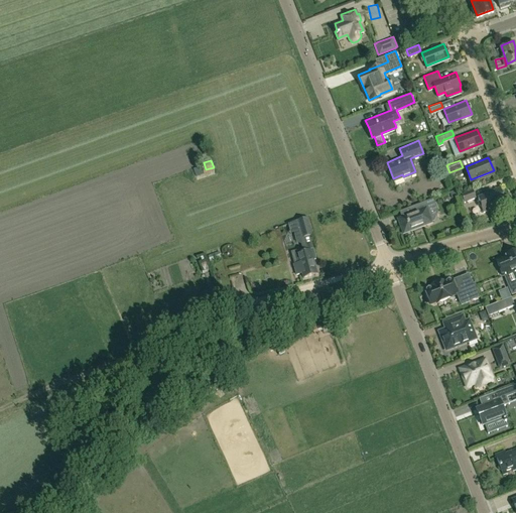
[(483,210),(506,201),(500,185),(477,195),(483,210)]
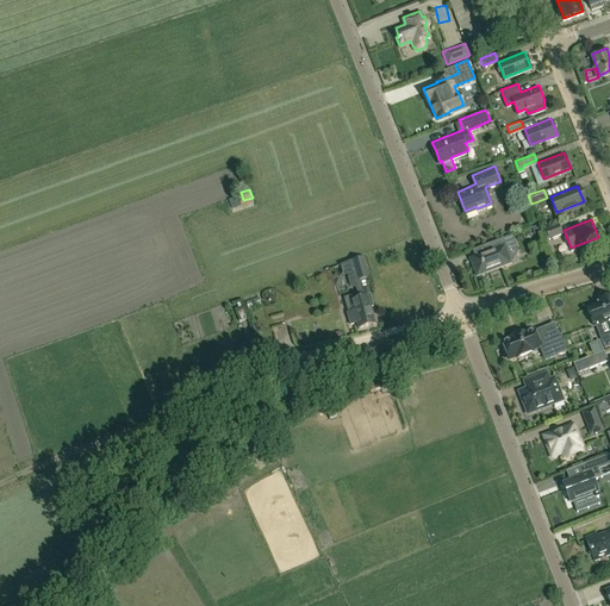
[(549,237),(562,231),(558,222),(545,226),(545,227),(542,229),(546,238),(548,236),(549,237)]
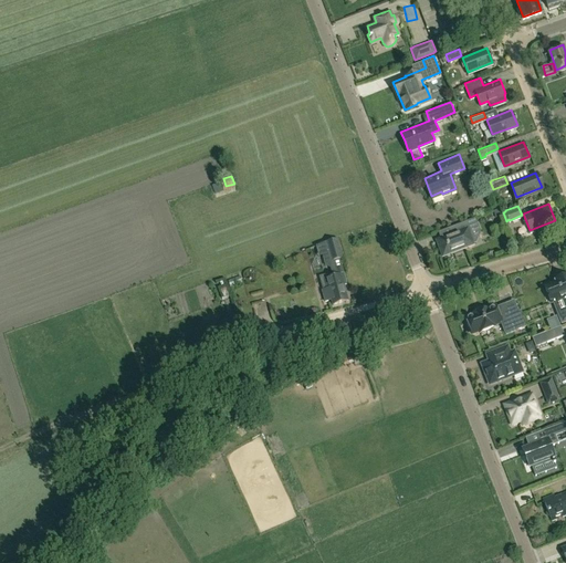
[(440,236),(436,238),(442,253),(473,241),(468,226),(478,222),(474,215),(449,225),(451,231),(440,236)]
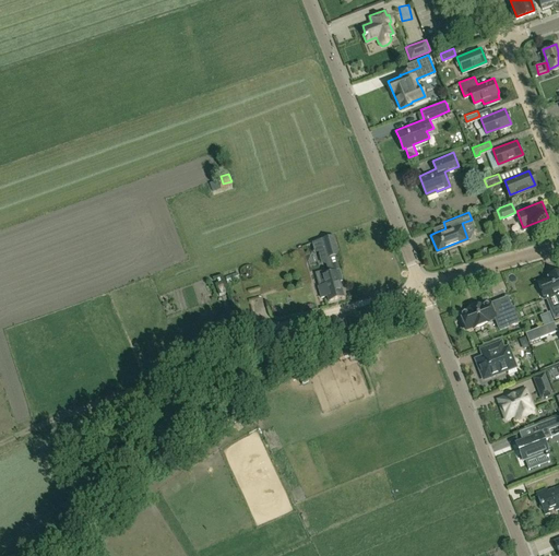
[(322,269),(316,271),(319,284),(318,284),(321,295),(328,293),(329,298),(344,295),(340,280),(342,280),(335,253),(339,252),(334,234),(328,235),(322,237),(329,262),(331,269),(323,271),(322,269)]
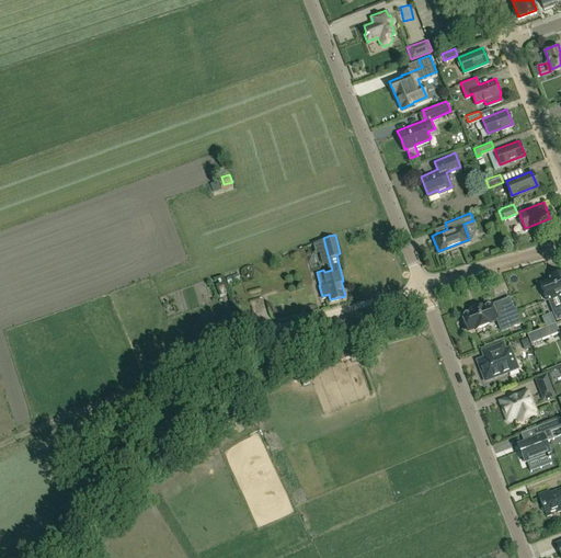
[(552,308),(557,318),(560,316),(560,271),(550,275),(551,277),(539,282),(546,297),(548,296),(552,308)]
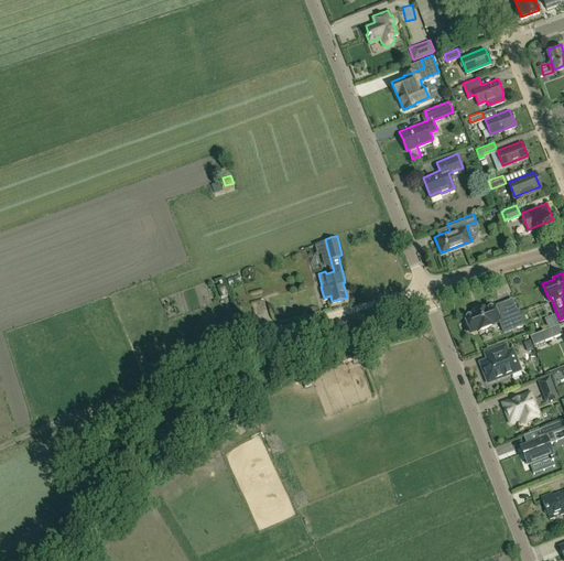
[(262,324),(275,320),(269,298),(256,302),(262,324)]
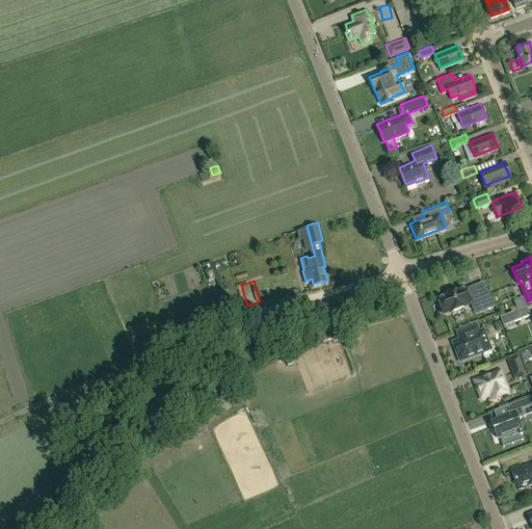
[(479,301),(473,284),(466,287),(466,286),(458,289),(458,288),(444,293),(444,294),(437,297),(443,312),(450,309),(450,310),(464,305),(464,302),(471,300),(472,305),(479,301)]
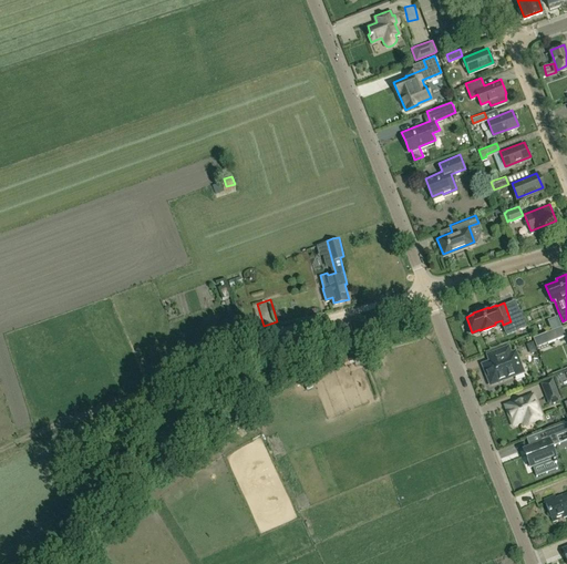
[(512,314),(517,328),(527,324),(522,309),(512,314)]
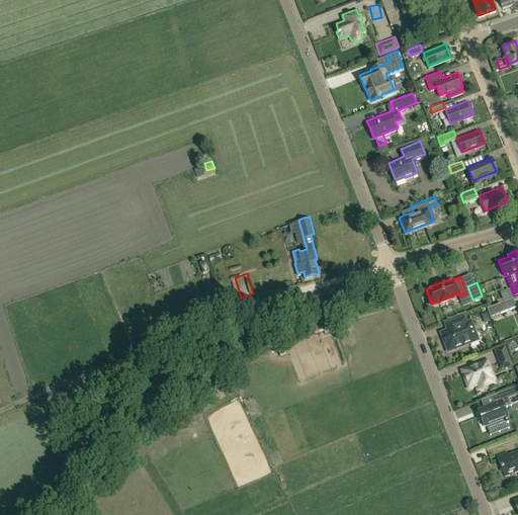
[(512,296),(509,289),(501,292),(504,299),(512,296)]
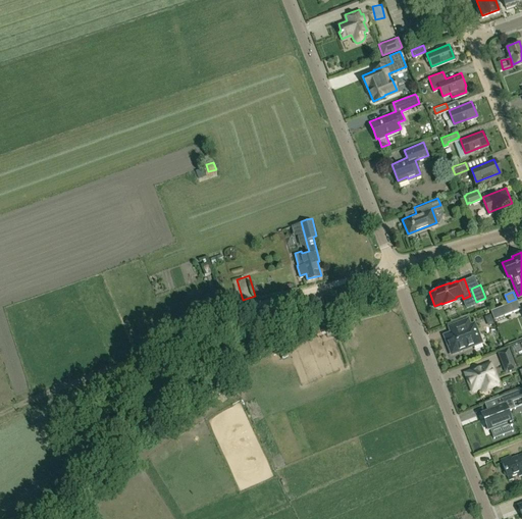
[(517,299),(501,305),(505,313),(520,307),(517,299)]
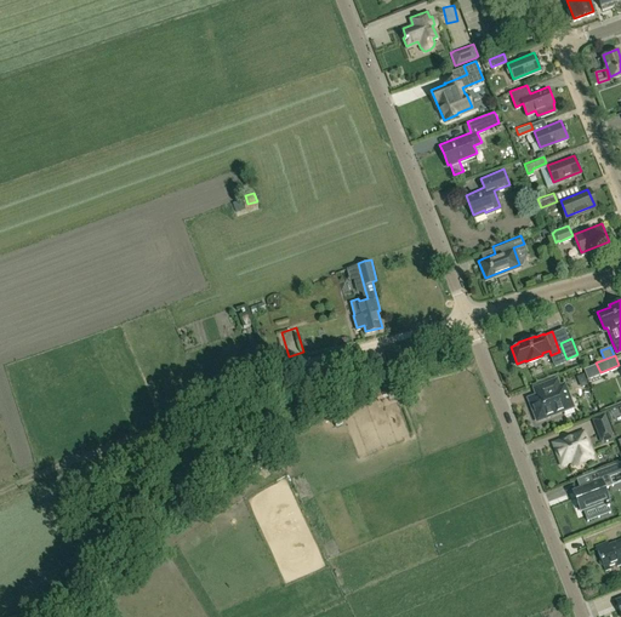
[(602,389),(620,383),(615,367),(596,375),(602,389)]
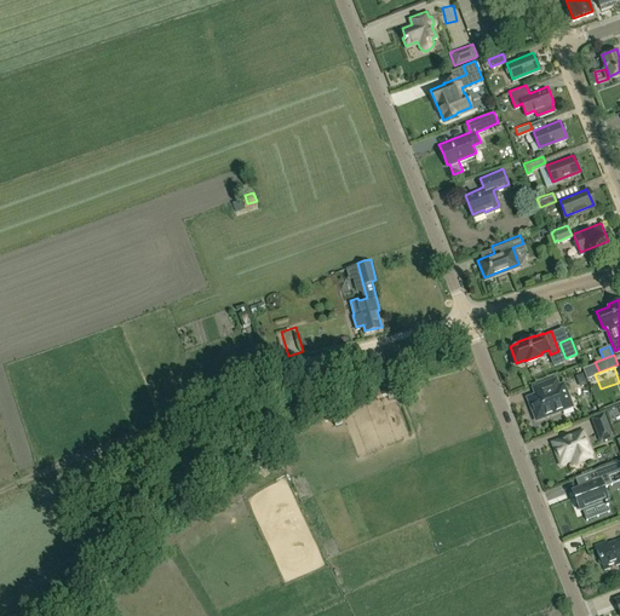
[(584,369),(578,372),(584,384),(590,381),(584,369)]
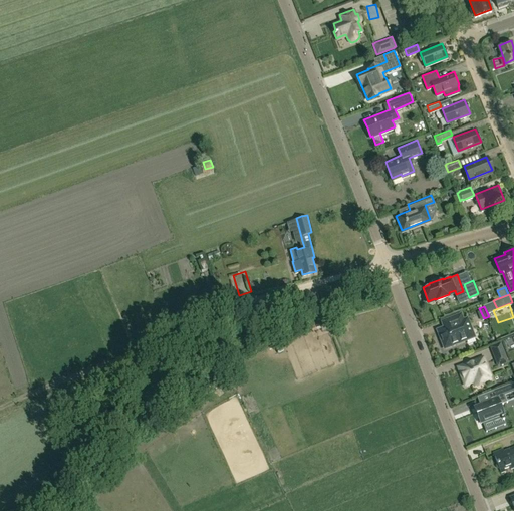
[(461,311),(441,319),(443,324),(436,327),(444,348),(476,335),(468,315),(463,317),(461,311)]
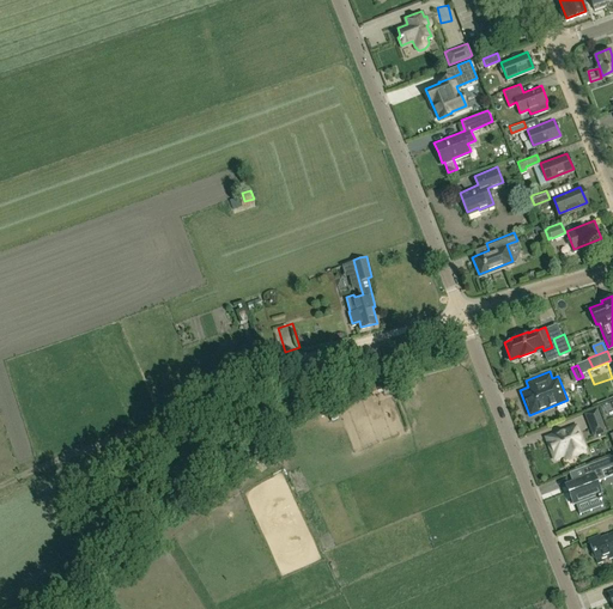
[(396,388),(392,373),(375,379),(377,388),(382,387),(384,393),(396,388)]
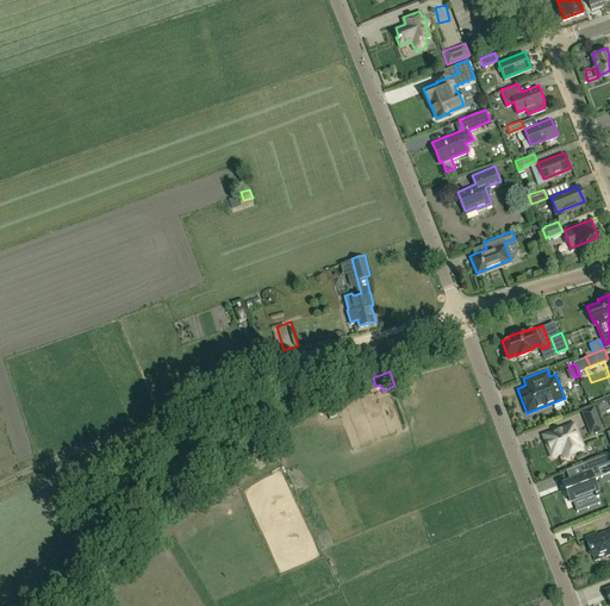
[(590,432),(603,428),(595,404),(582,408),(590,432)]
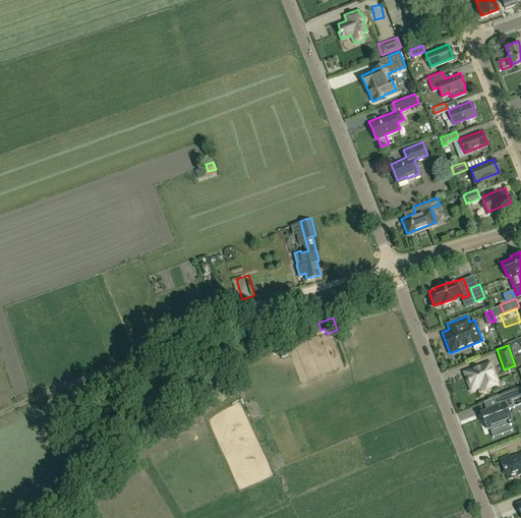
[(479,391),(498,384),(495,378),(488,360),(465,369),(472,387),(477,385),(479,391)]
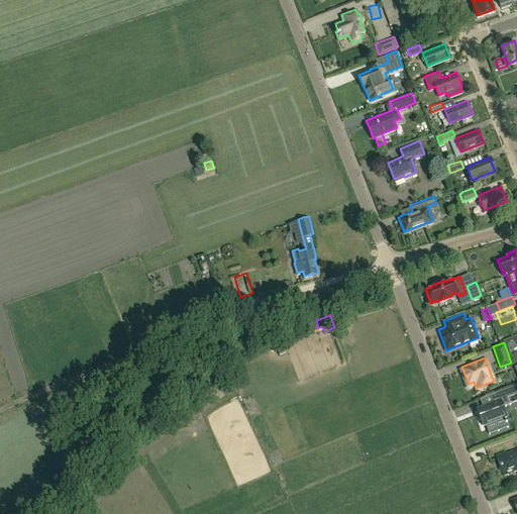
[(483,406),(478,408),(484,424),(486,423),(504,416),(506,415),(503,405),(506,404),(505,401),(509,399),(508,396),(516,392),(516,393),(516,383),(489,394),(492,402),(483,406)]
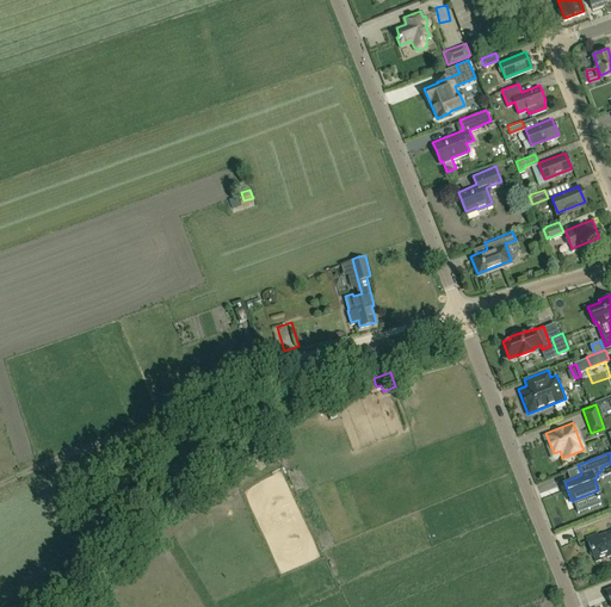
[(610,527),(598,533),(597,530),(586,534),(596,558),(599,557),(598,553),(605,551),(606,553),(610,552),(610,527)]
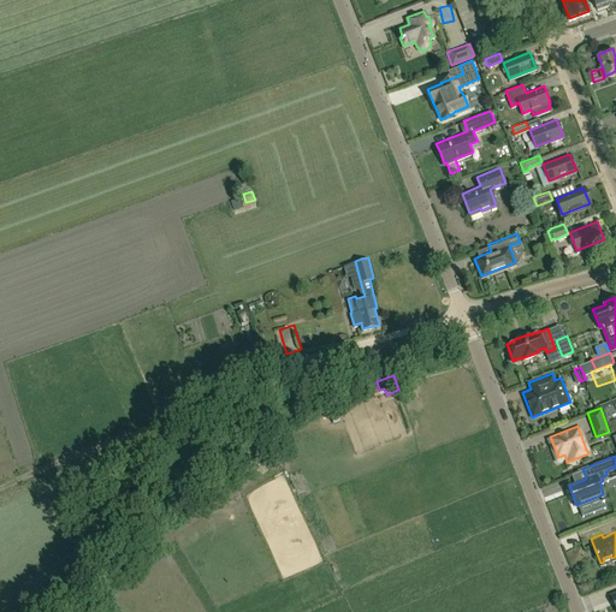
All buildings are outlined.
